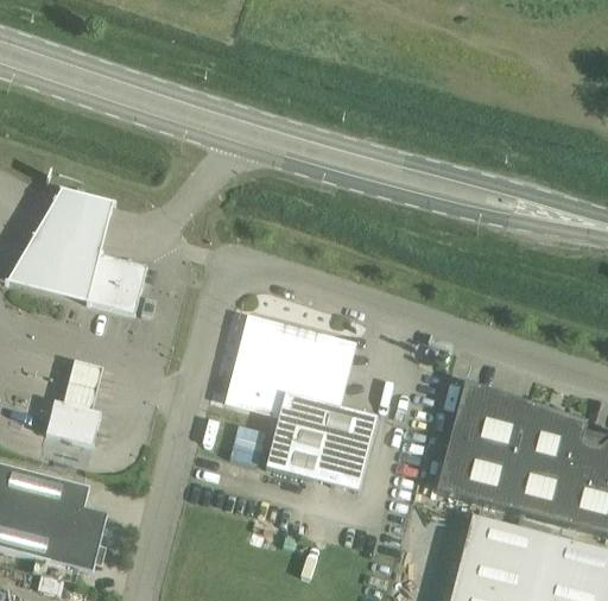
[(0,282),(0,283),(86,304),(111,207),(52,193),(0,282)]
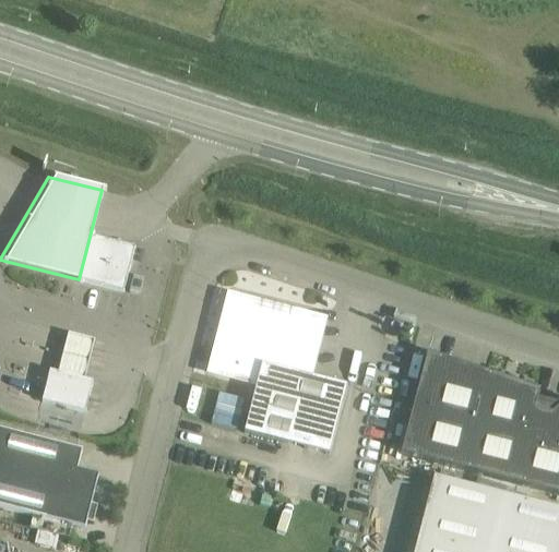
[(123,286),(135,242),(92,230),(80,275),(123,286)]
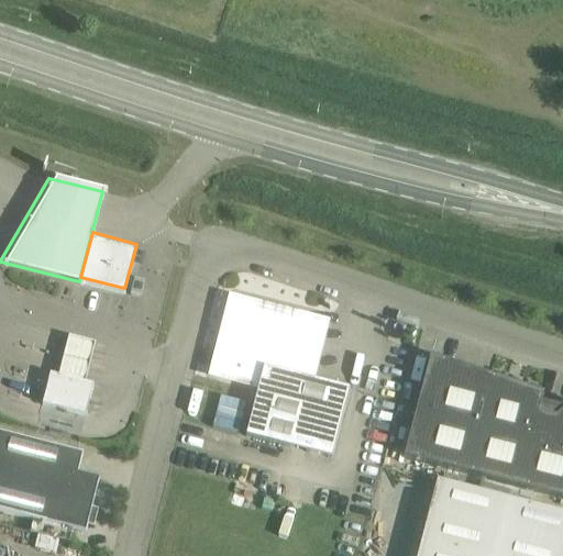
[(246,431),(267,436),(332,453),(350,385),(307,374),(320,322),(235,300),(218,366),(261,377),(246,431)]
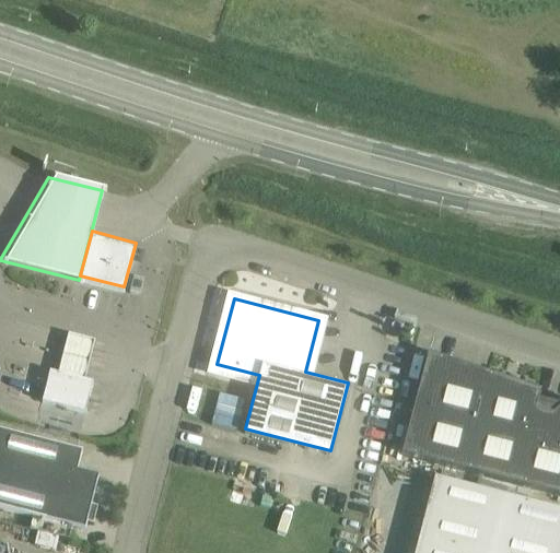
[(58,368),(88,376),(97,336),(69,328),(58,368)]
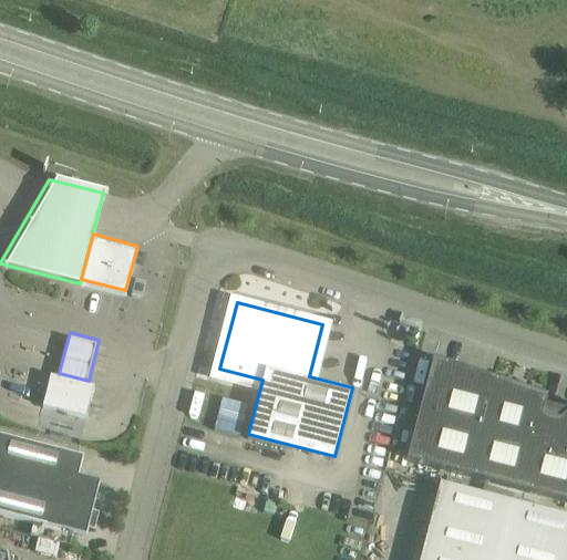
[(566,405),(545,400),(548,392),(434,353),(408,456),(566,496),(566,405)]
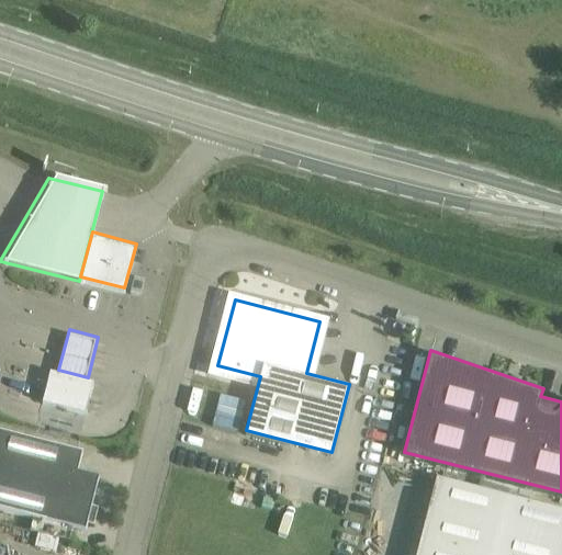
[(44,392),(43,398),(86,409),(88,403),(93,380),(51,369),(44,392)]
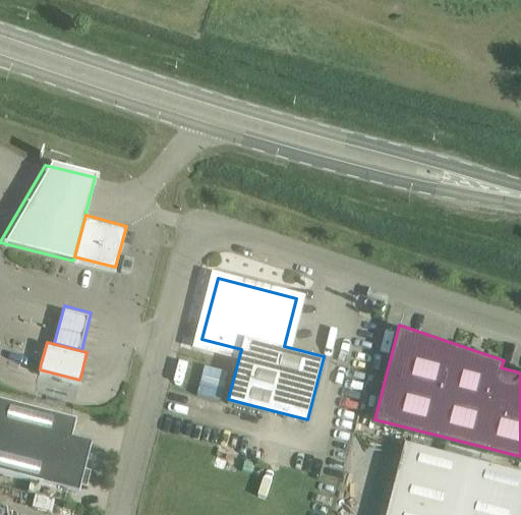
[(0,397),(0,468),(79,489),(92,440),(72,435),(76,416),(0,397)]
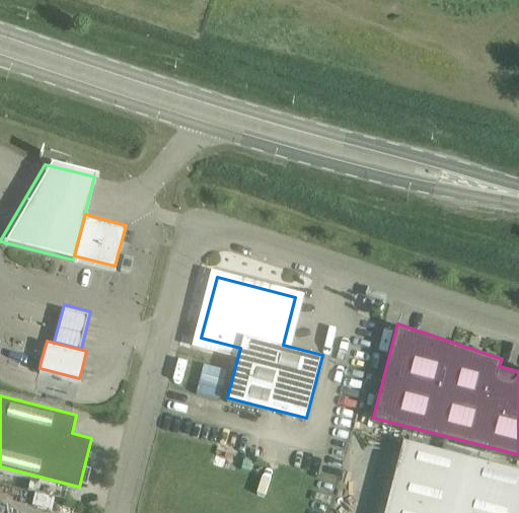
[(461,483),(468,455),(403,439),(396,466),(461,483)]
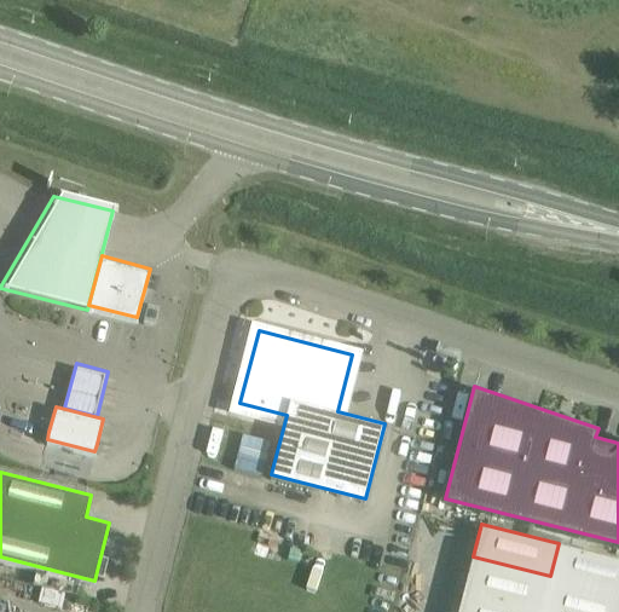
[(550,576),(618,594),(618,559),(559,543),(550,576)]
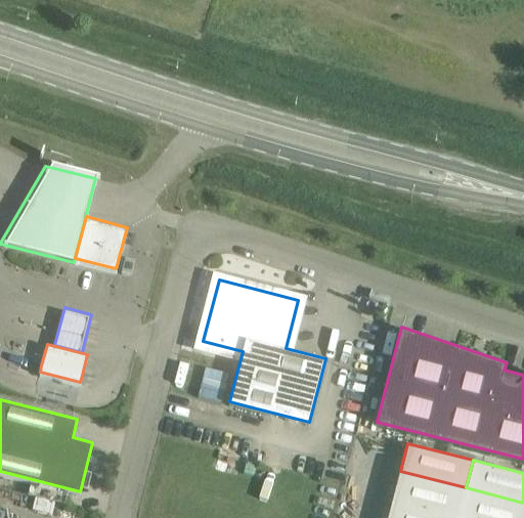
[(236,517),(265,517),(277,469),(252,462),(236,517)]
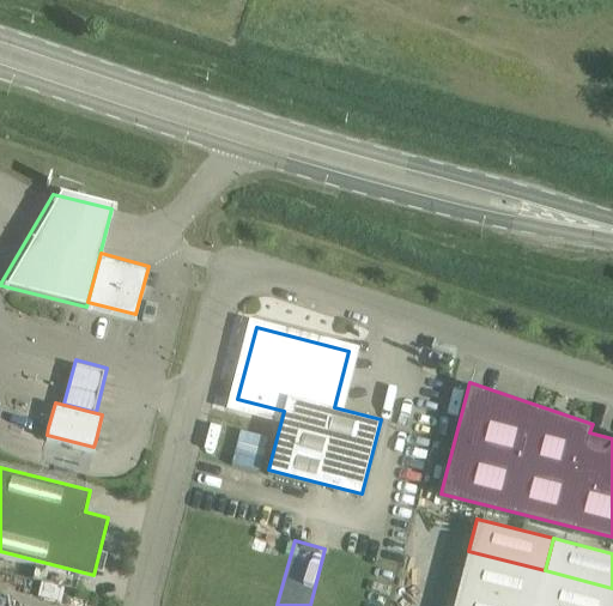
[(545,570),(468,551),(459,585),(536,605),(545,570)]
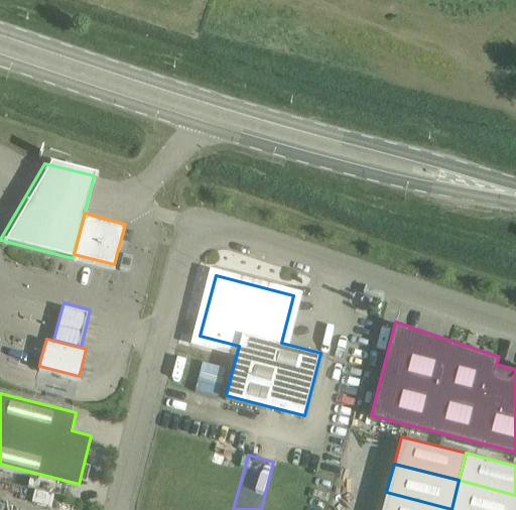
[(452,509),(454,509),(515,509),(515,495),(459,480),(452,509)]
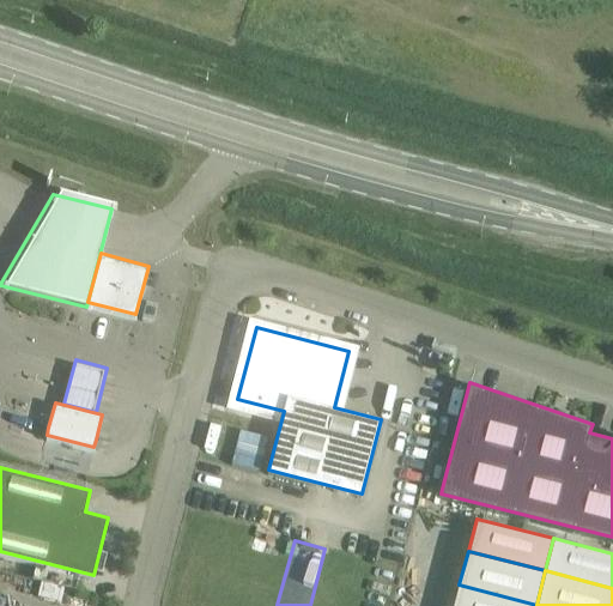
[(535,605),(536,605),(459,585),(453,605),(535,605)]
